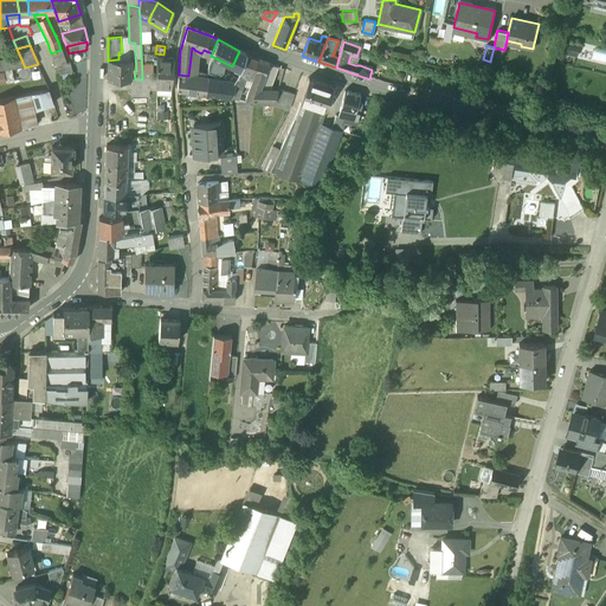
[(60,50),(51,53),(57,69),(65,65),(60,50)]
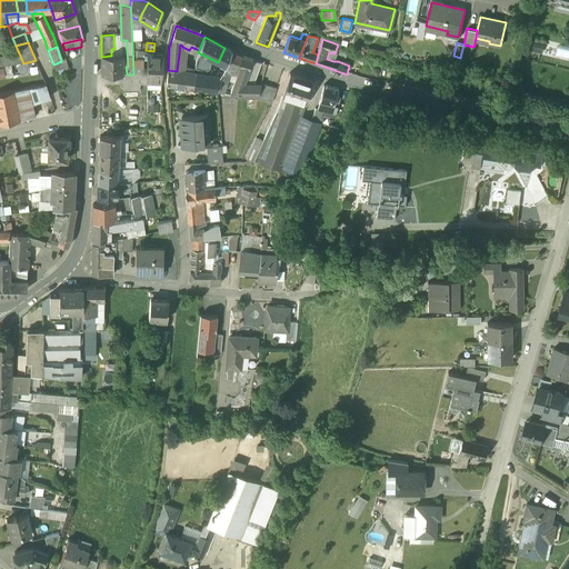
[(225,48),(218,62),(226,67),(231,53),(231,52),(225,48)]
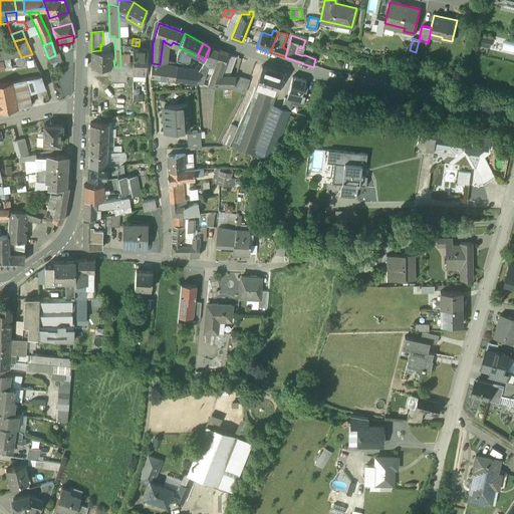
[(110,45),(106,46),(106,50),(110,50),(110,67),(114,67),(113,60),(115,60),(114,45),(110,45)]
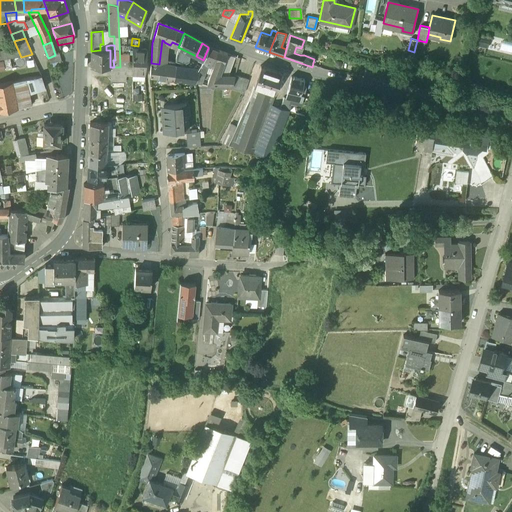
[(132,76),(133,78),(144,79),(147,49),(132,48),(132,67),(132,76)]
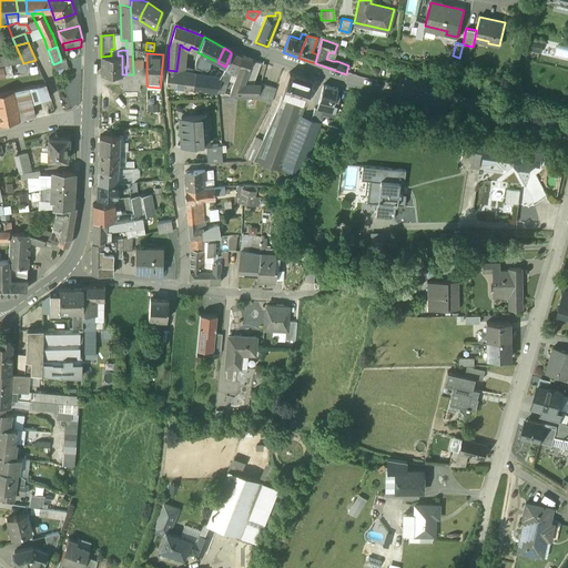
[(225,67),(224,71),(231,73),(233,74),(235,67),(239,68),(243,58),(231,53),(225,67)]
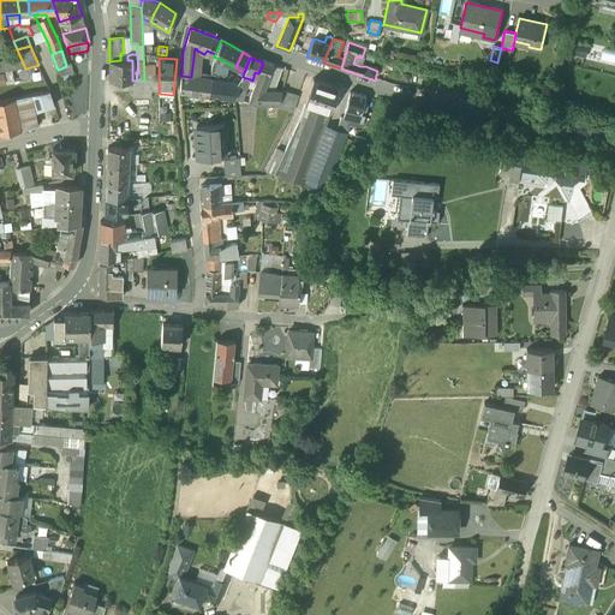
[(21,60),(9,61),(10,71),(25,69),(21,60)]
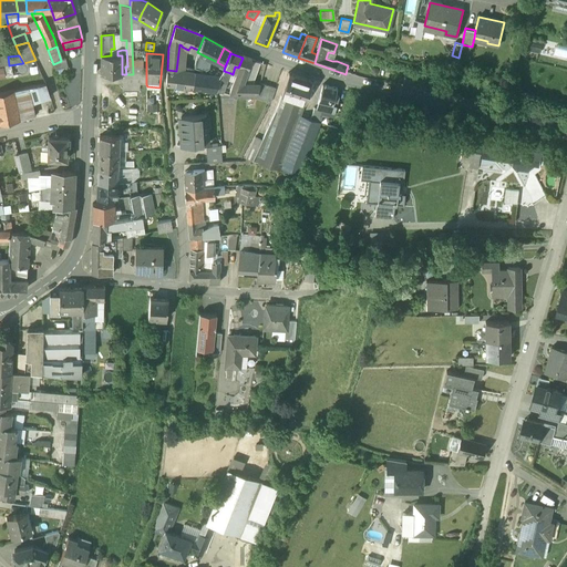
[(122,74),(122,55),(117,55),(112,55),(111,55),(101,57),(101,74),(122,74)]
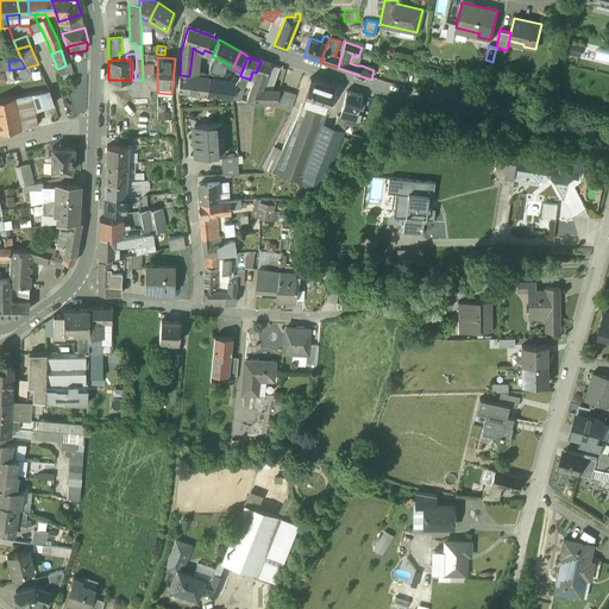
[(270,66),(261,62),(256,73),(250,92),(259,95),(261,92),(270,66)]
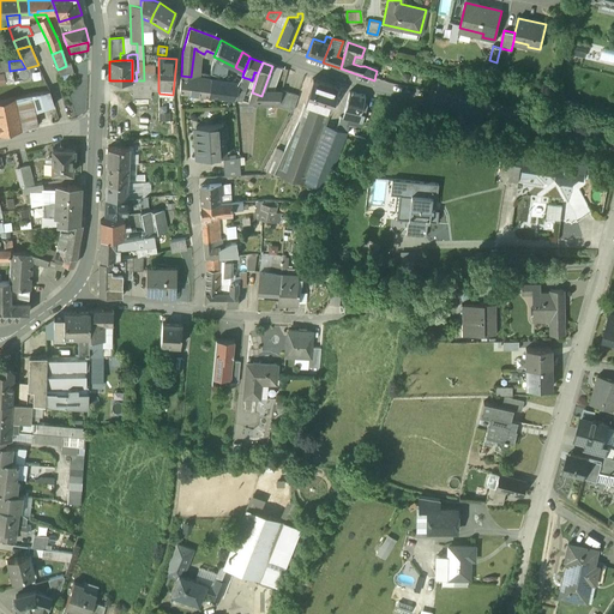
[(66,66),(58,70),(60,77),(73,73),(71,65),(66,66)]
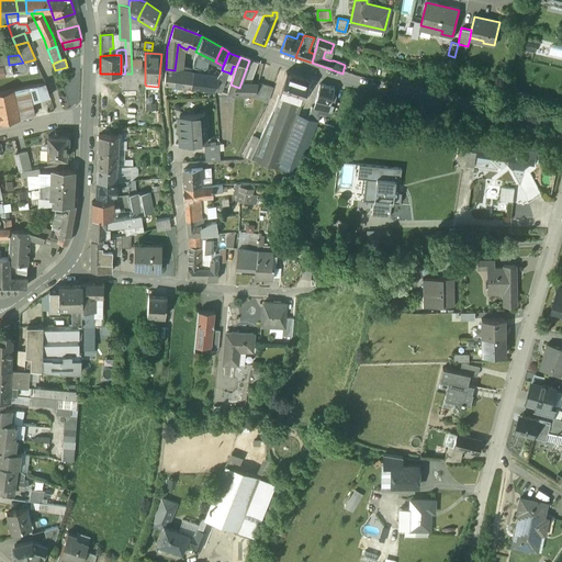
[(175,70),(166,69),(165,81),(189,86),(191,74),(175,70)]
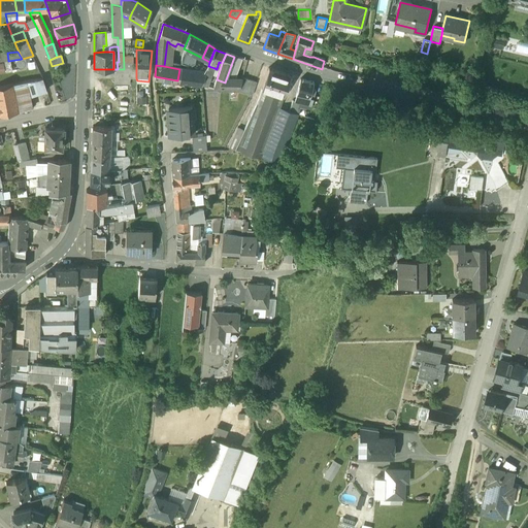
[(205,73),(201,85),(207,87),(208,84),(215,68),(208,66),(205,73)]
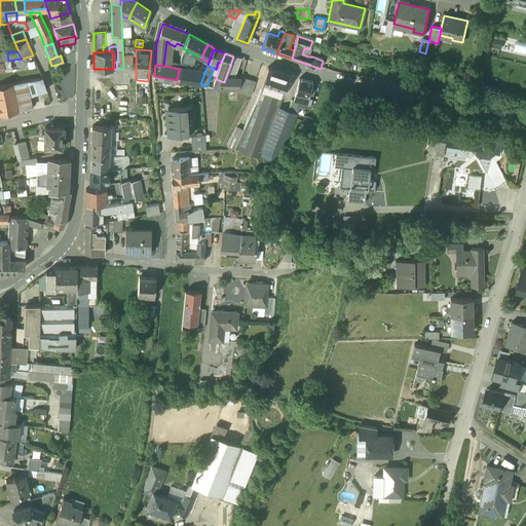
[(117,69),(113,69),(113,83),(129,83),(129,78),(136,78),(136,69),(123,69),(117,69)]
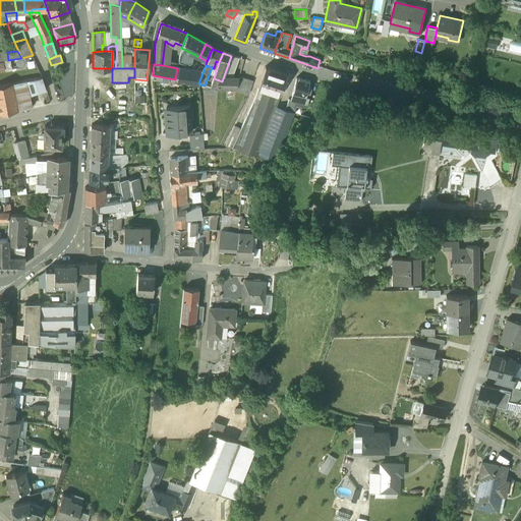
[(203,72),(177,68),(175,79),(198,83),(203,72)]
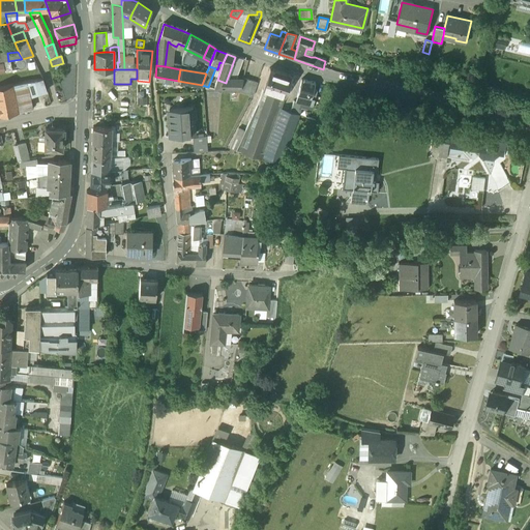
[(292,79),(269,70),(263,90),(285,97),(292,79)]
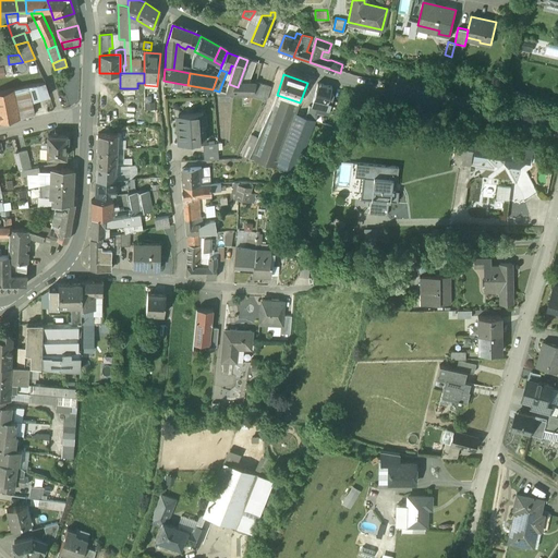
[(420,91),(422,79),(401,74),(399,86),(420,91)]
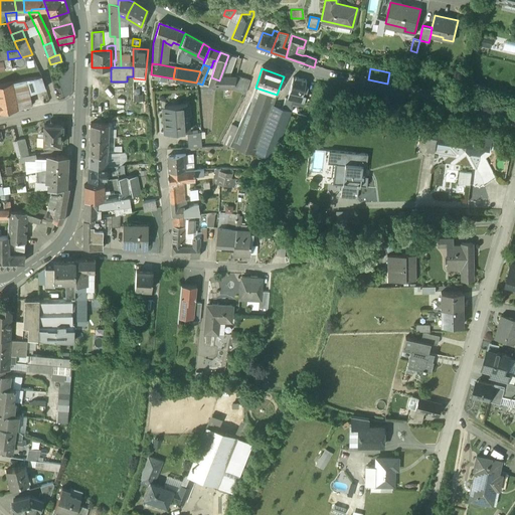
[(250,81),(236,76),(236,78),(233,88),(232,90),(245,94),(250,81)]
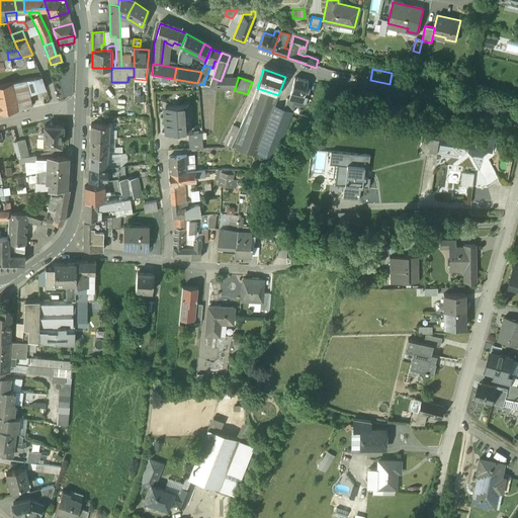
[(221,81),(212,78),(209,86),(218,87),(221,81)]
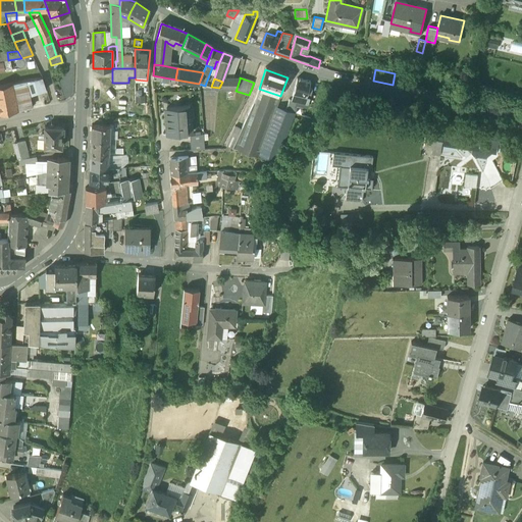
[(240,80),(223,79),(222,82),(219,88),(237,89),(240,80)]
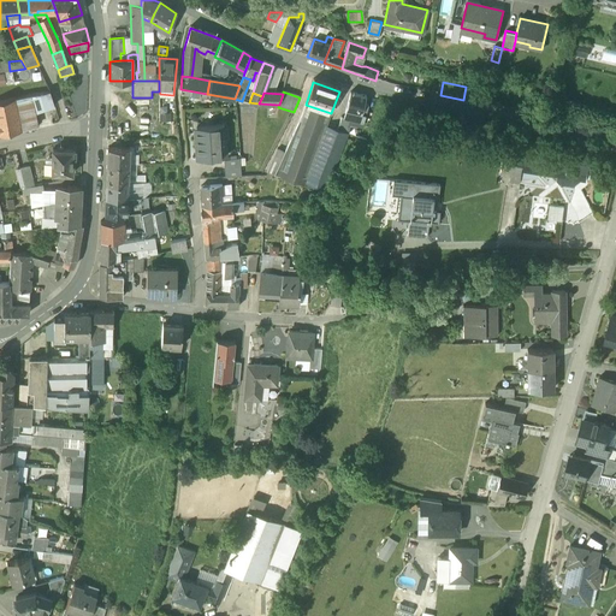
[(366,100),(350,95),(344,120),(349,122),(349,123),(363,125),(365,119),(366,119),(368,108),(365,107),(366,100)]
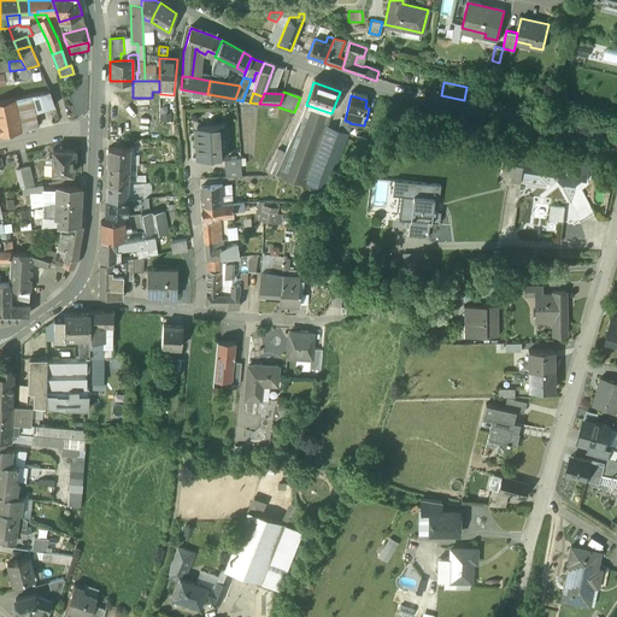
[(15,99),(0,101),(0,134),(21,130),(15,99)]
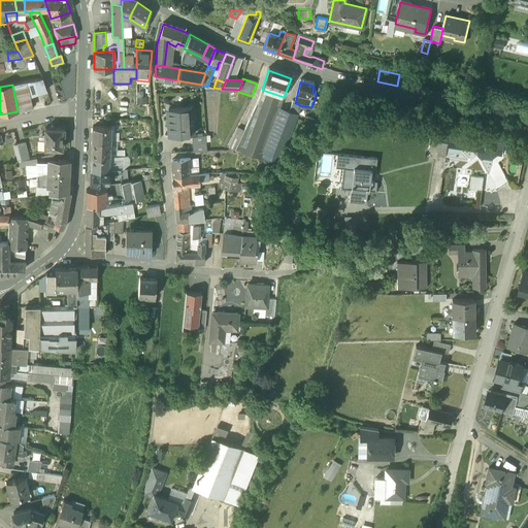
[(284,97),(262,90),(259,98),(243,131),(235,150),(261,159),(279,109),(284,97)]
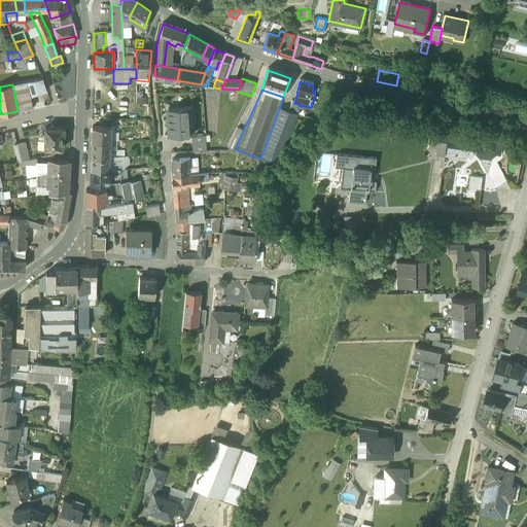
[(294,103),(292,102),(288,112),(295,115),(299,105),(299,104),(294,103)]
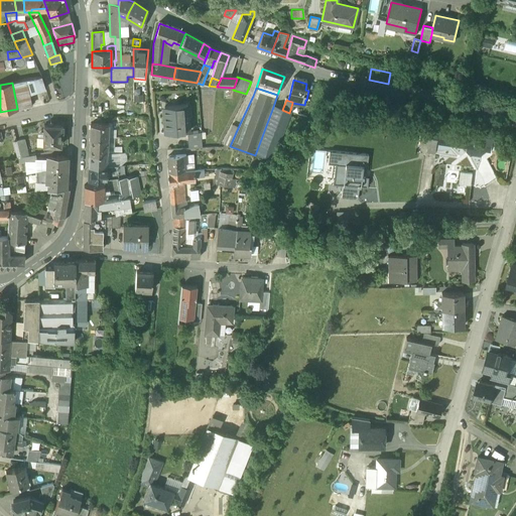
[(186,102),(163,104),(166,131),(189,129),(186,102)]
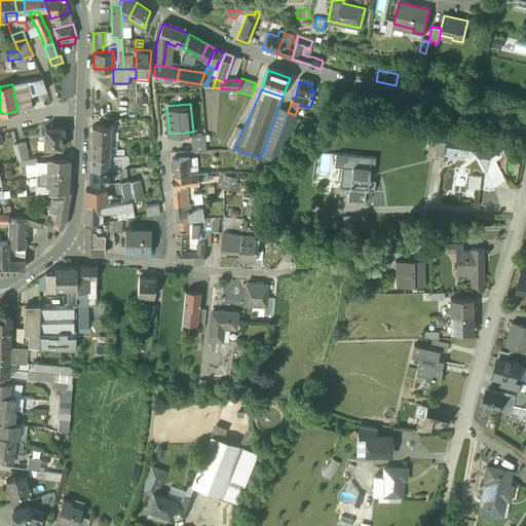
[(288,112),(278,109),(260,158),(278,164),(297,116),(288,112)]
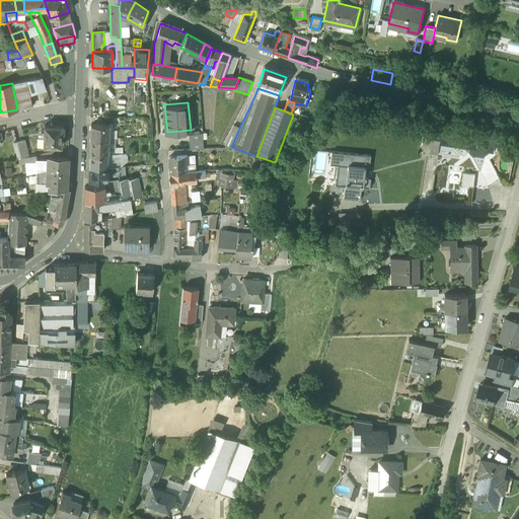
[(55,123),(49,123),(49,126),(45,126),(45,146),(61,147),(61,135),(64,135),(65,128),(62,128),(62,127),(55,126),(55,123)]
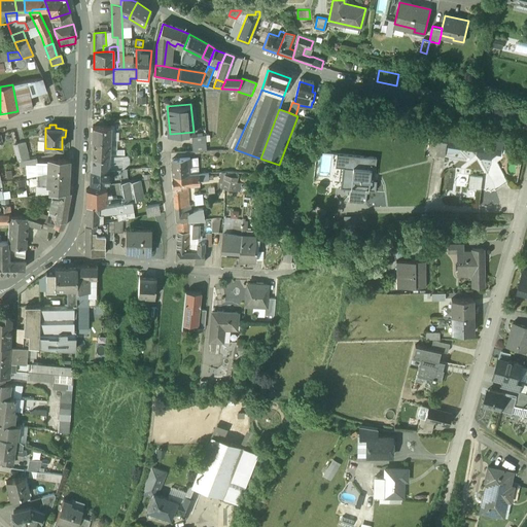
[(110,127),(93,127),(92,141),(110,141),(110,127)]
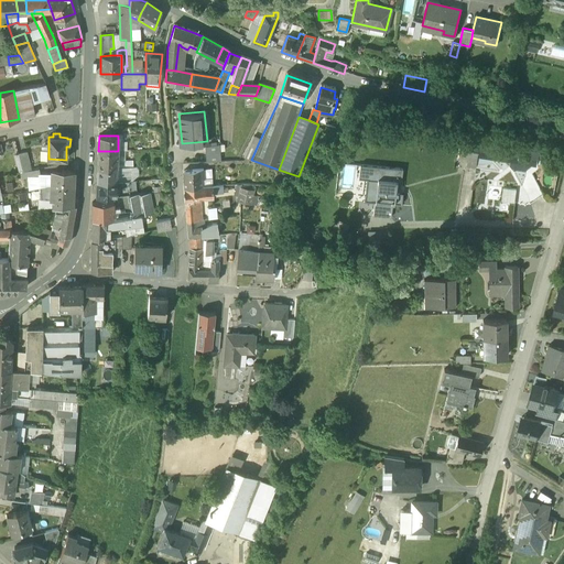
[(253,137),(245,156),(251,160),(260,140),(253,137)]
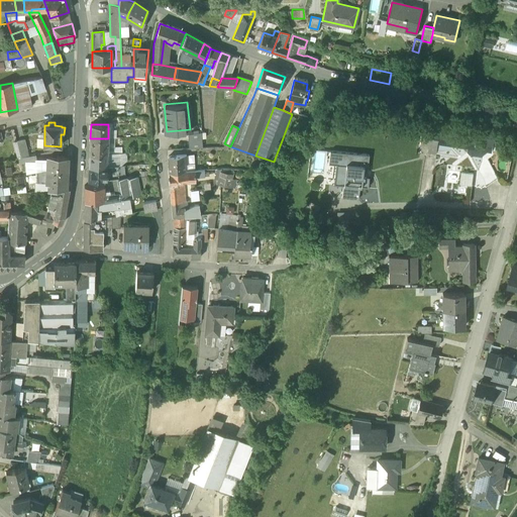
[(431,128),(424,126),(420,146),(428,147),(431,128)]
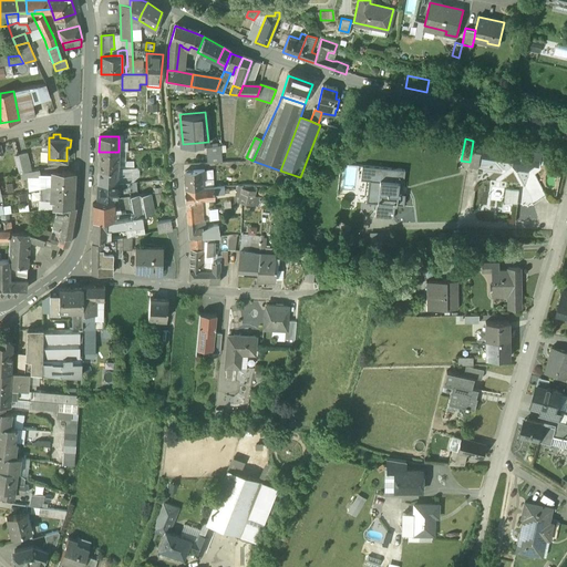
[(514,147),(473,141),(470,162),(470,164),(478,165),(481,156),(512,161),(514,147)]
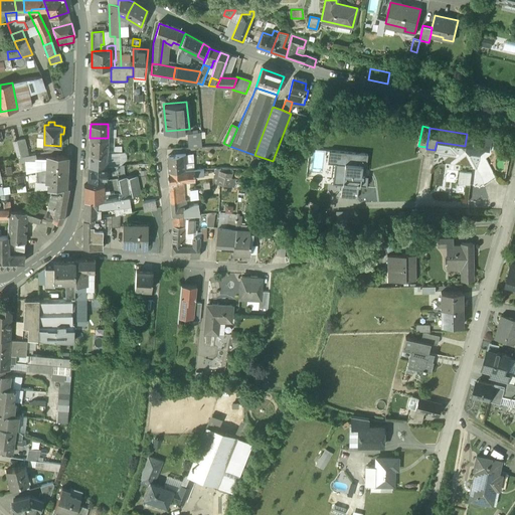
[(200,132),(187,132),(188,146),(201,146),(200,132)]
